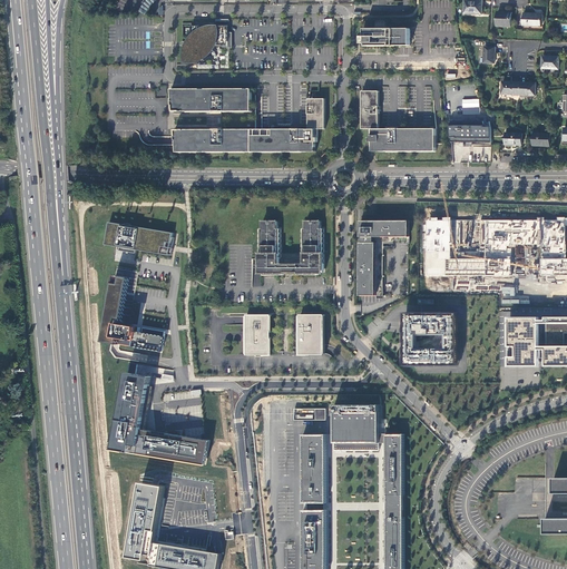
[(459,15),(472,15),(472,13),(479,13),(480,0),(461,0),(461,9),(460,9),(459,15)]
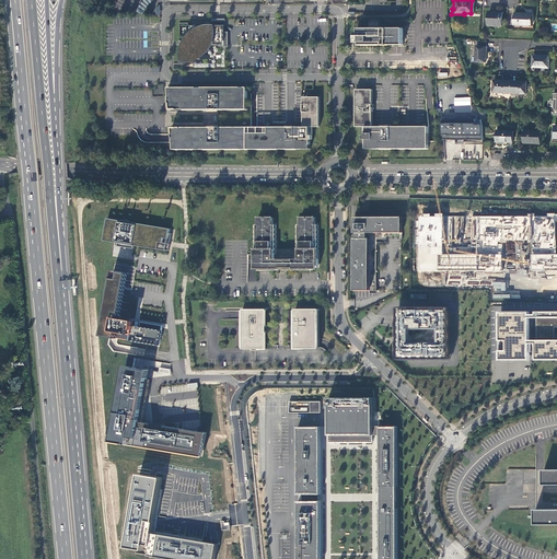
[(485,24),(490,25),(491,23),(499,24),(499,11),(486,11),(485,24)]
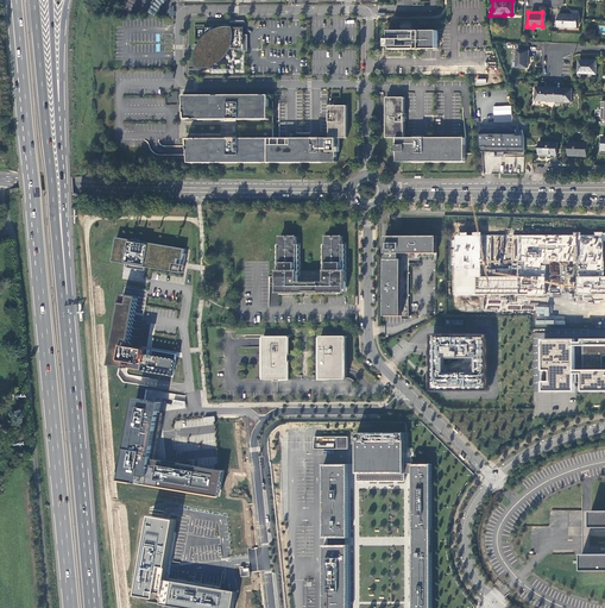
[(555,30),(577,31),(577,27),(574,27),(575,13),(556,13),(555,30)]
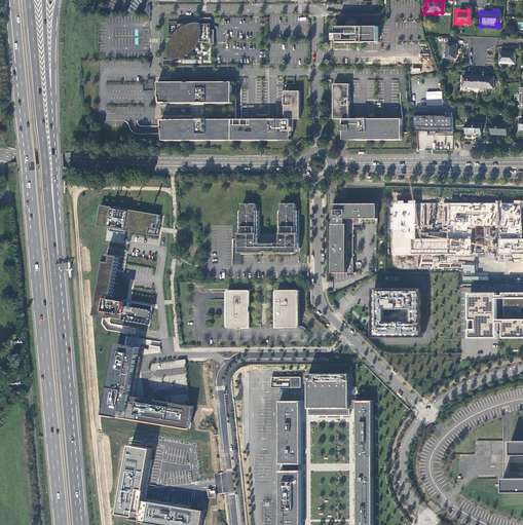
[(195,42),(196,41),(209,41),(209,43),(212,43),(212,36),(212,29),(209,29),(209,23),(174,23),(174,31),(174,32),(173,33),(172,35),(171,36),(170,37),(165,38),(165,40),(165,42),(169,42),(169,43),(167,44),(167,45),(167,47),(167,48),(167,49),(167,50),(167,51),(167,52),(167,53),(167,55),(167,57),(167,58),(171,58),(173,58),(174,58),(176,58),(177,57),(179,57),(181,55),(185,53),(186,52),(187,52),(188,51),(189,50),(190,49),(193,47),(193,46),(194,45),(195,43),(195,42)]
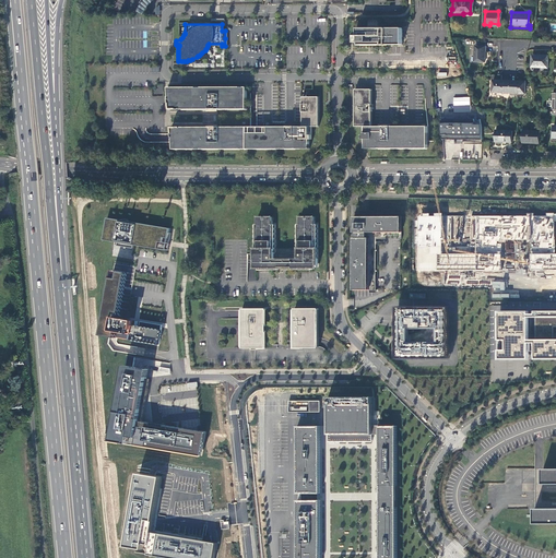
[(400,27),(355,27),(355,31),(352,31),(352,35),(356,35),(356,44),(377,44),(380,44),(382,45),(385,45),(385,44),(388,44),(400,44),(400,27)]
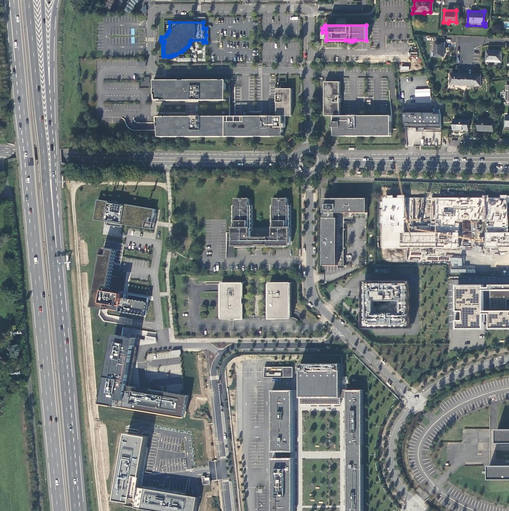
[(426,55),(441,56),(442,41),(427,41),(426,55)]
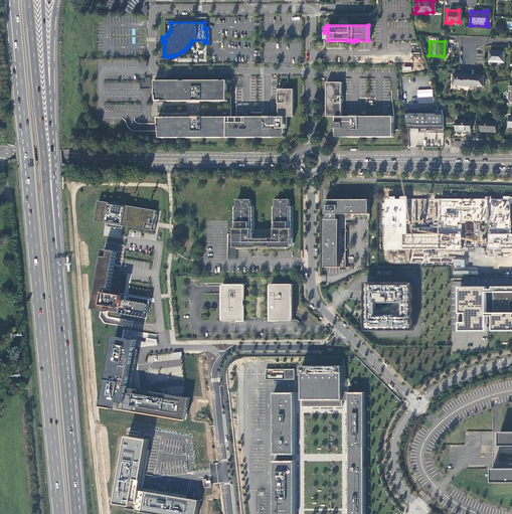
[(487,63),(495,64),(496,64),(496,63),(497,62),(497,61),(502,61),(502,50),(487,50),(487,63)]
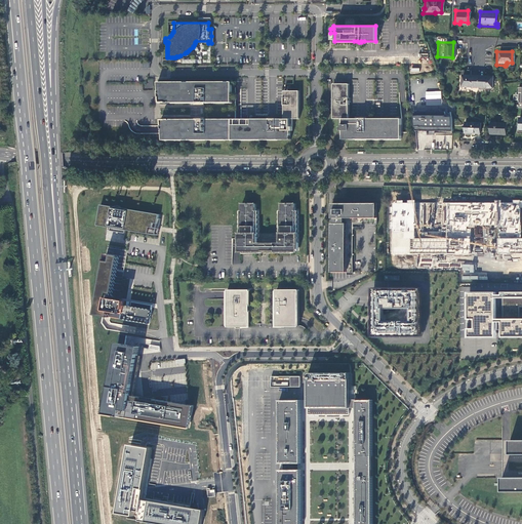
[(476,86),(477,75),(459,74),(459,85),(476,86)]
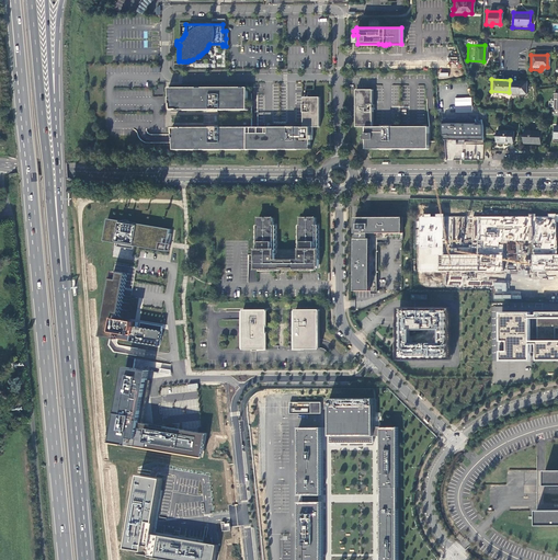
[(524,81),(510,80),(509,92),(524,93),(524,81)]
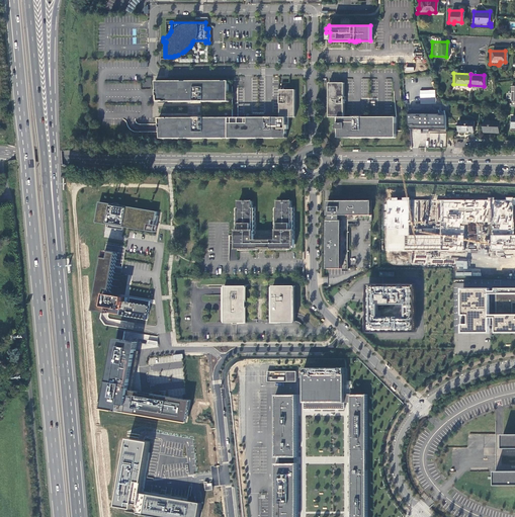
[(226,80),(153,80),(155,100),(226,100),(226,80)]
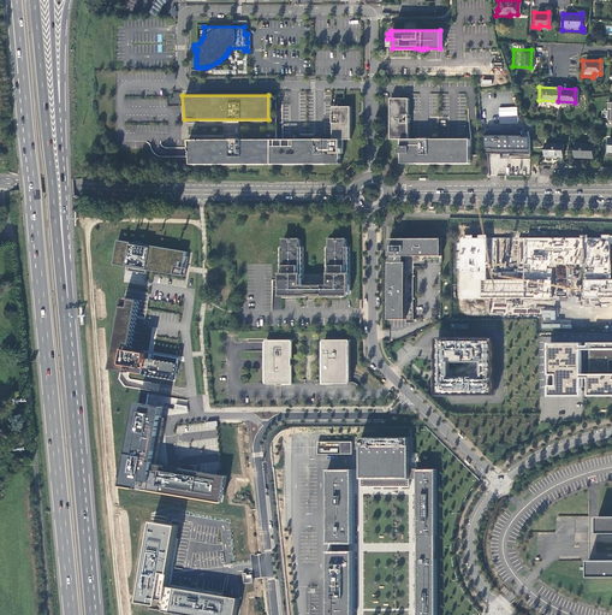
[(406,98),(387,98),(387,139),(398,139),(398,163),(468,163),(468,139),(406,137),(406,98)]
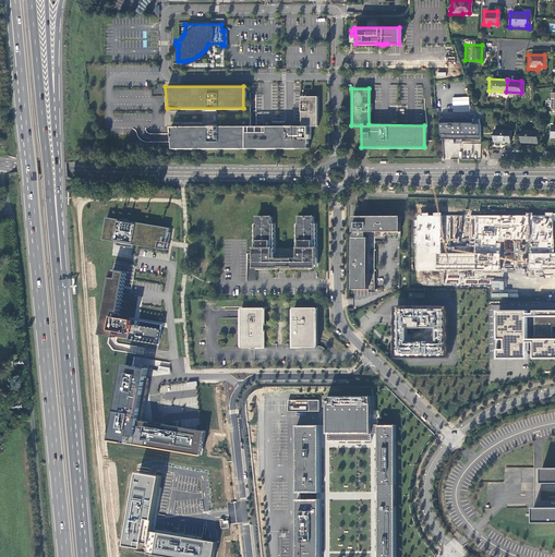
[(439,95),(432,95),(433,107),(441,106),(465,104),(463,93),(439,95)]
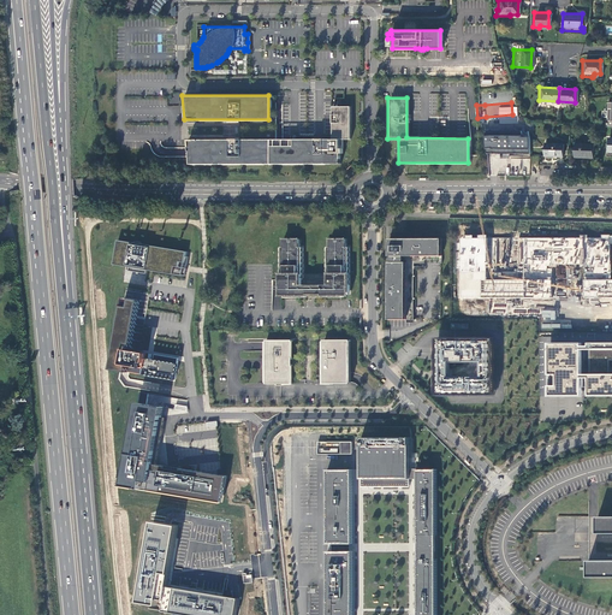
[(275,139),(184,140),(185,152),(186,164),(338,163),(338,139),(348,139),(349,106),(330,106),(330,139),(275,139)]
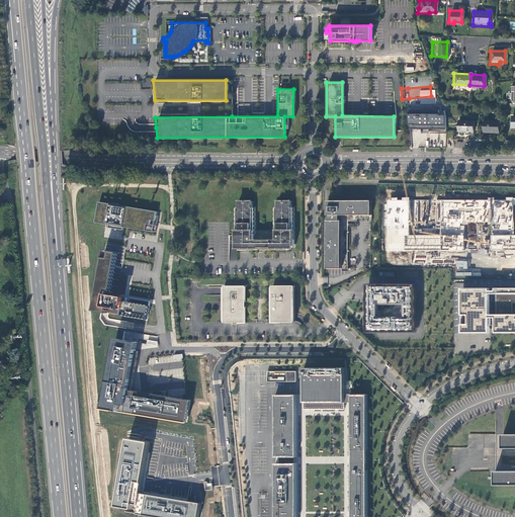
[(411,109),(405,110),(407,128),(412,127),(412,128),(419,128),(419,127),(425,127),(425,128),(444,128),(444,118),(444,115),(444,114),(439,115),(438,110),(411,109)]
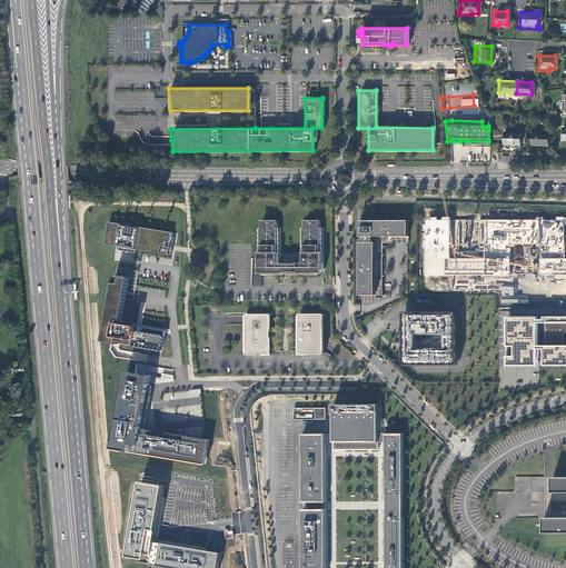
[(502,143),(518,143),(518,132),(502,131),(502,143)]
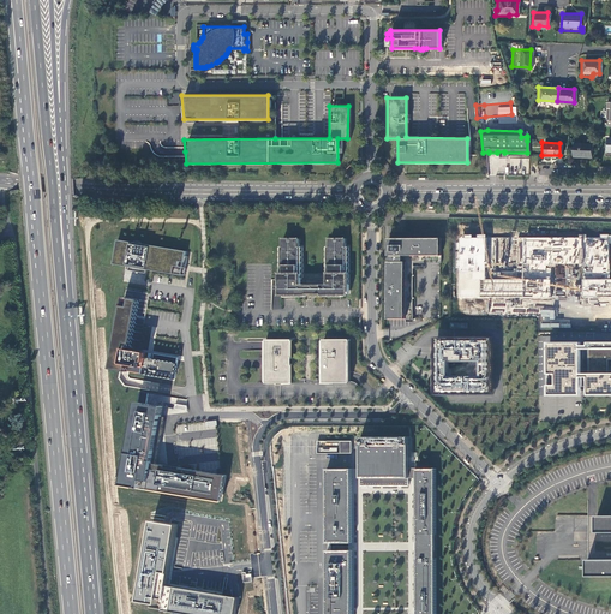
[(571,156),(589,156),(589,143),(573,143),(571,156)]
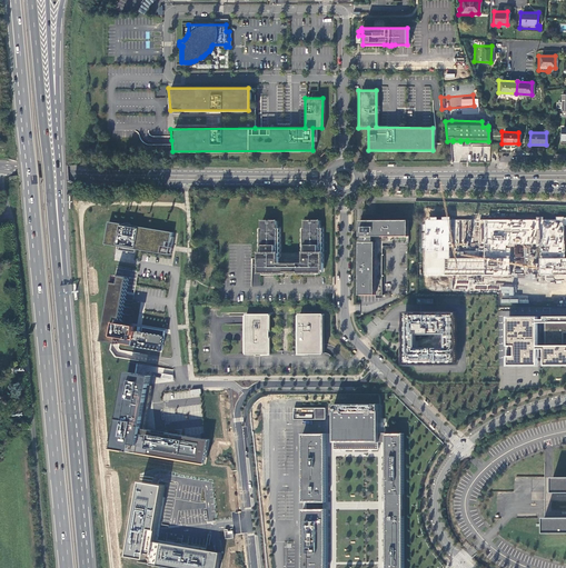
[(357,240),(357,294),(374,294),(380,294),(380,241),(406,241),(406,219),(357,219),(357,226),(357,235),(359,235),(359,240),(357,240)]
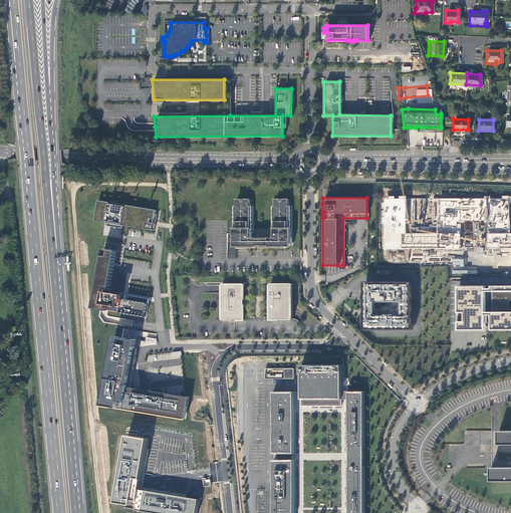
[(403,198),(380,198),(378,248),(458,248),(458,221),(483,222),(484,248),(510,249),(510,231),(508,232),(507,198),(434,198),(434,232),(403,233),(403,198)]
